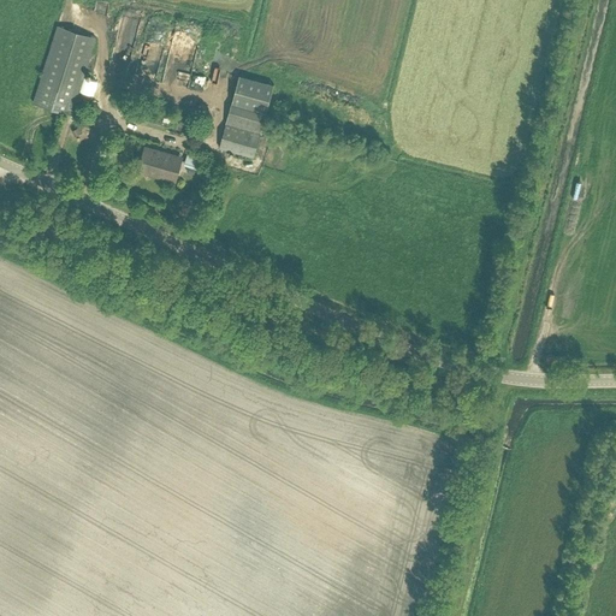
[(152,57),(166,22),(152,17),(131,66),(147,73),(154,57),(152,57)]
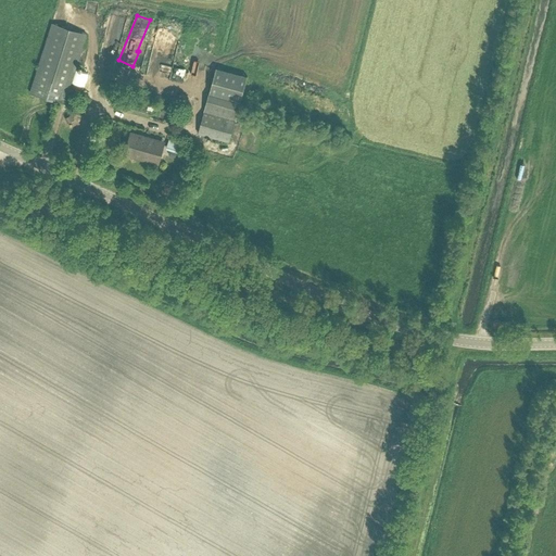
[(70,104),(74,89),(68,88),(86,33),(51,22),(28,92),(70,104)]
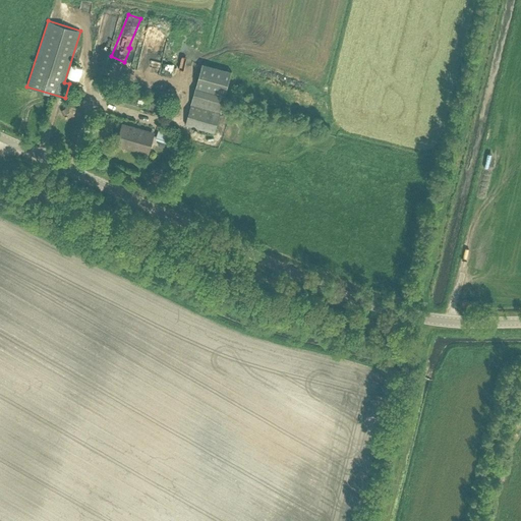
[(176,52),(172,57),(176,61),(181,56),(176,52)]
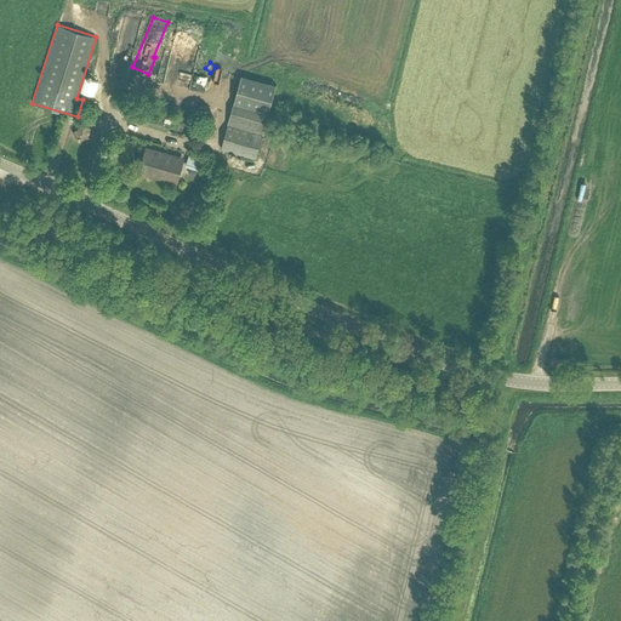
[(256,158),(277,85),(241,75),(221,148),(256,158)]
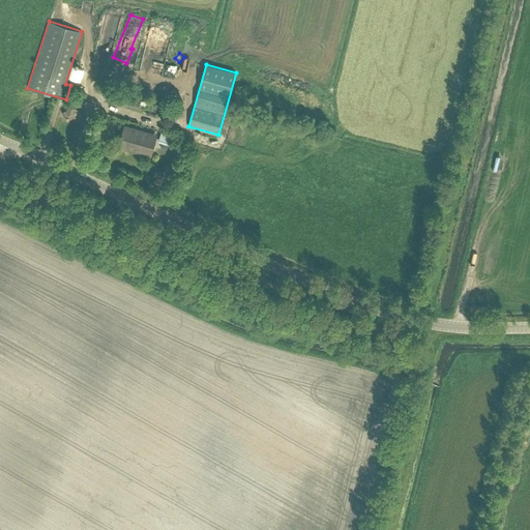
[(150,158),(156,138),(135,131),(136,129),(124,126),(118,147),(136,152),(135,154),(150,158)]
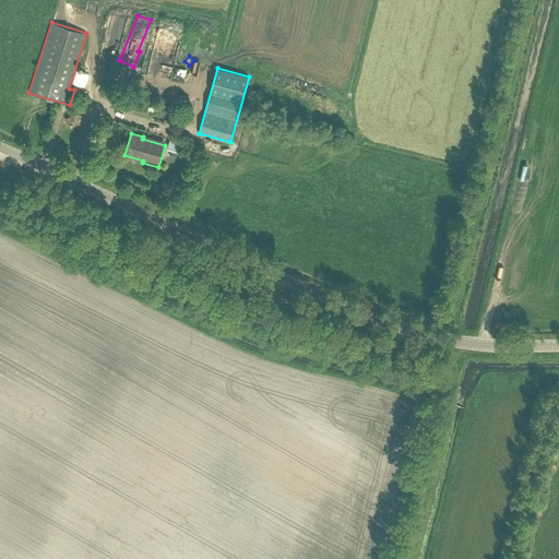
[(171,140),(168,149),(180,153),(183,144),(171,140)]
